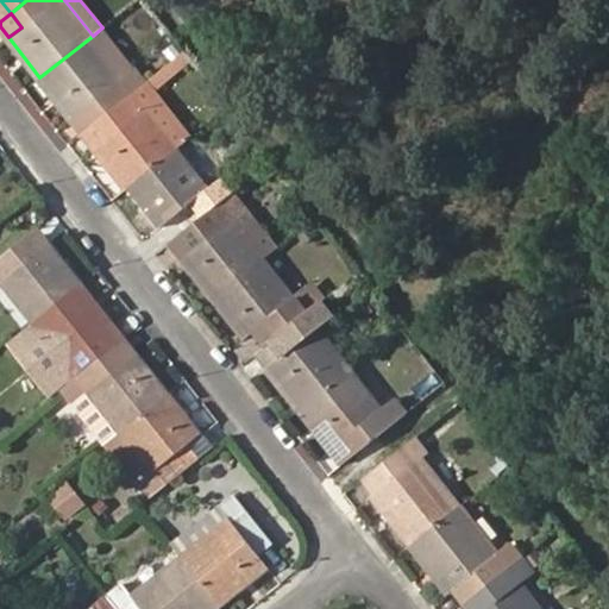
[(93,36),(39,77),(71,118),(86,107),(96,120),(146,82),(102,27),(93,36)]
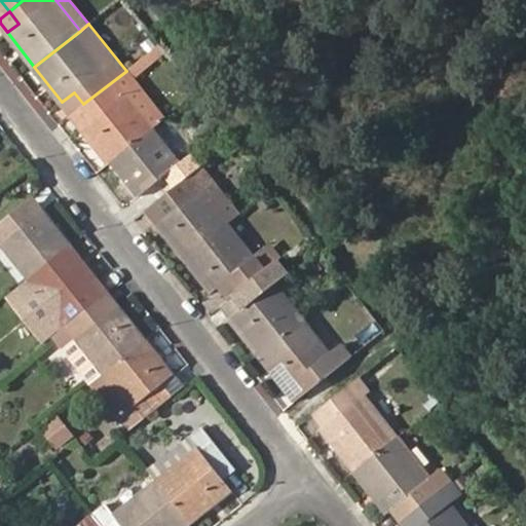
[(165,51),(160,44),(127,70),(134,77),(165,51)]
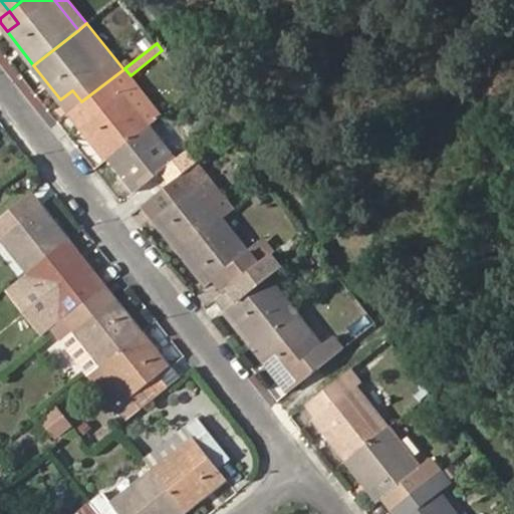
[(164,115),(131,75),(124,68),(123,69),(134,82),(124,89),(152,124),(164,115)]
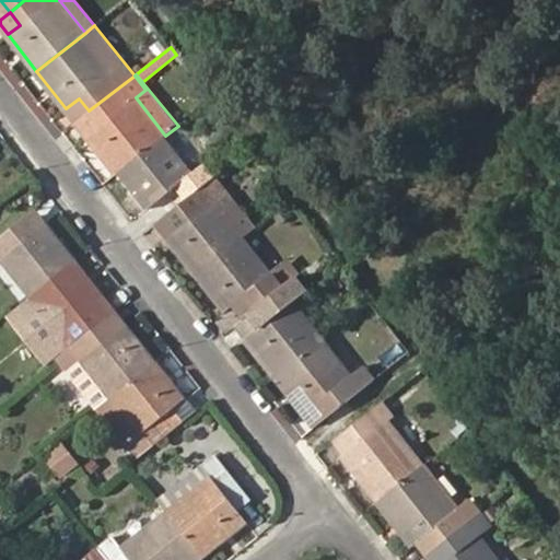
[(98,124),(86,135),(117,173),(165,136),(136,97),(146,90),(135,76),(89,111),(98,124)]
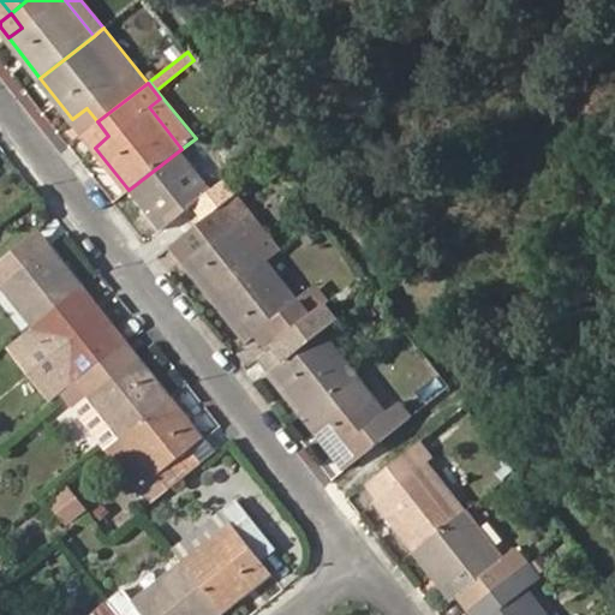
[(218,121),(232,109),(219,93),(204,105),(218,121)]
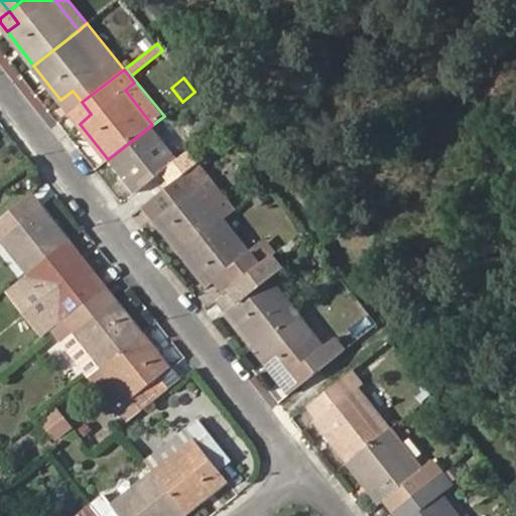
[(73,91),(60,100),(70,111),(82,102),(73,91)]
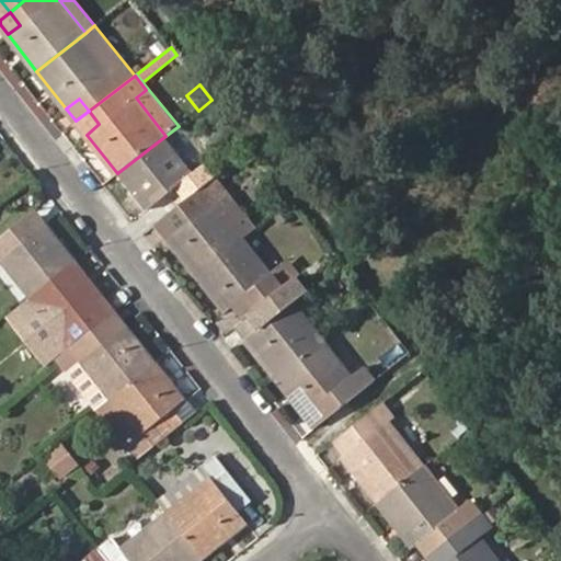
[(89,111),(76,121),(87,135),(99,124),(89,111)]
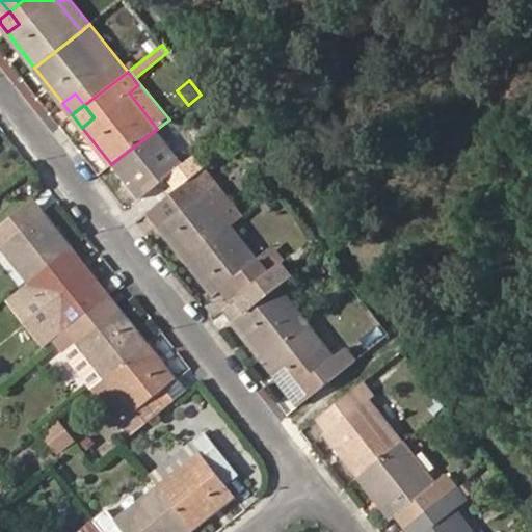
[(138,198),(151,189),(161,203),(205,169),(193,155),(184,163),(157,129),(111,164),(138,198)]
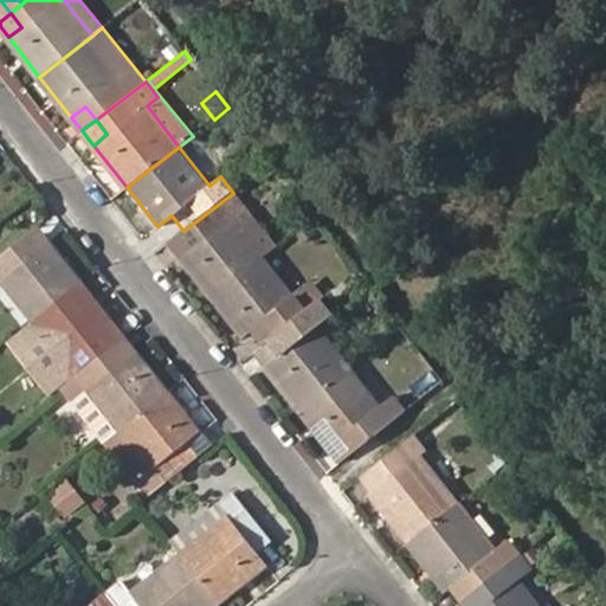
[(182,256),(213,295),(264,255),(233,216),(243,208),(244,207),(233,193),(184,231),(194,245),(182,256)]
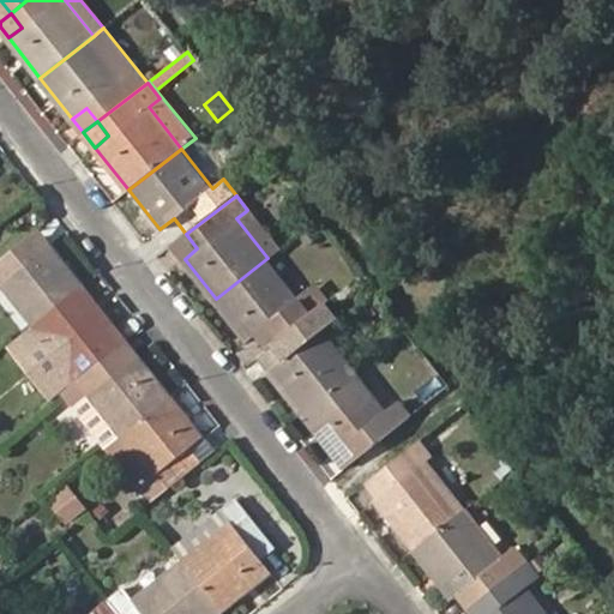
[(268,258),(277,250),(246,211),(236,218),(268,258)]
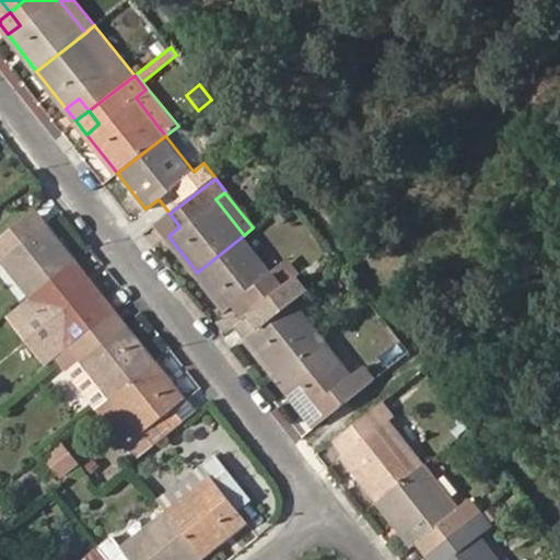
[(170,213),(158,222),(168,236),(179,226),(170,213)]
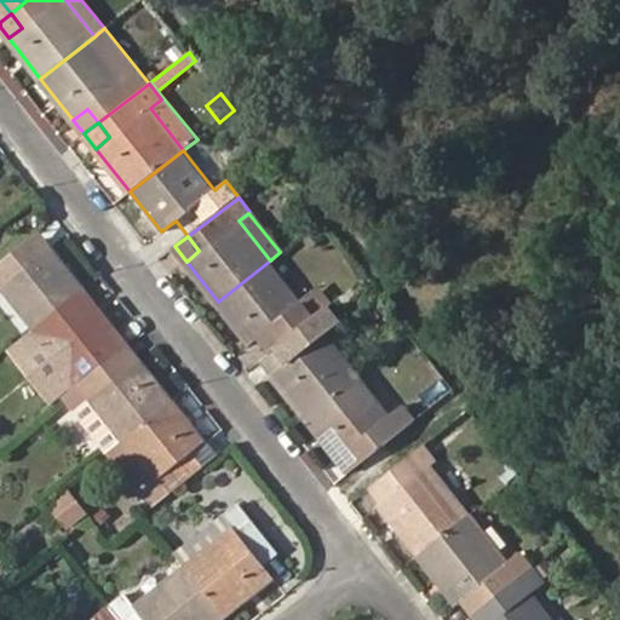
[(0,276),(5,283),(0,287),(32,328),(85,287),(52,246),(38,258),(26,242),(0,262),(0,276)]
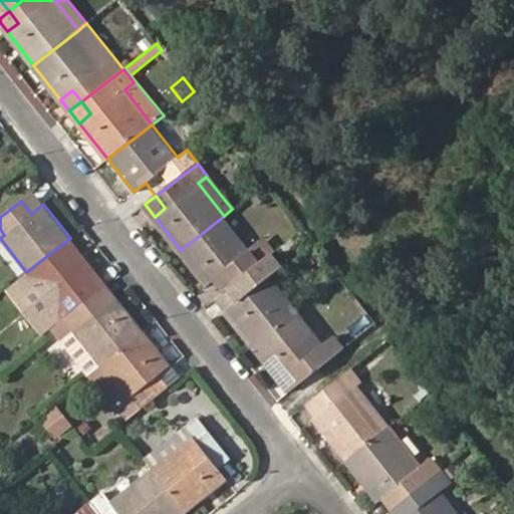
[(181,250),(206,282),(212,278),(217,274),(228,289),(271,255),(260,242),(250,249),(224,216),(181,250)]
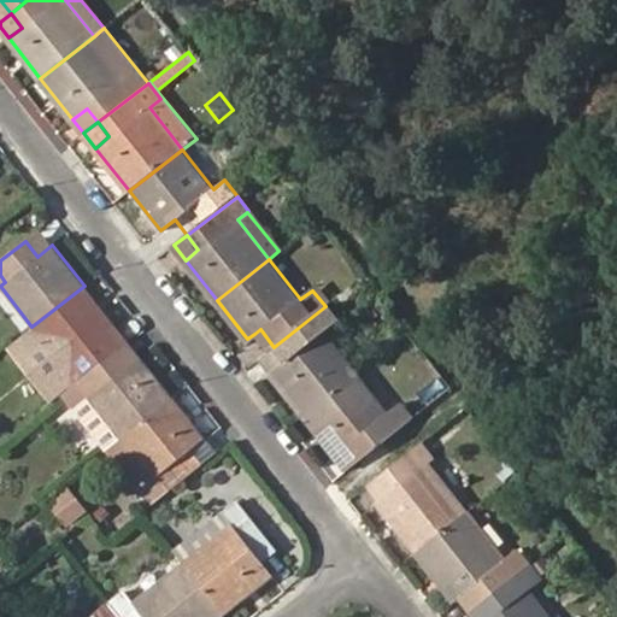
[(64,369),(52,378),(63,393),(117,350),(106,335),(117,327),(84,286),(31,327),(64,369)]
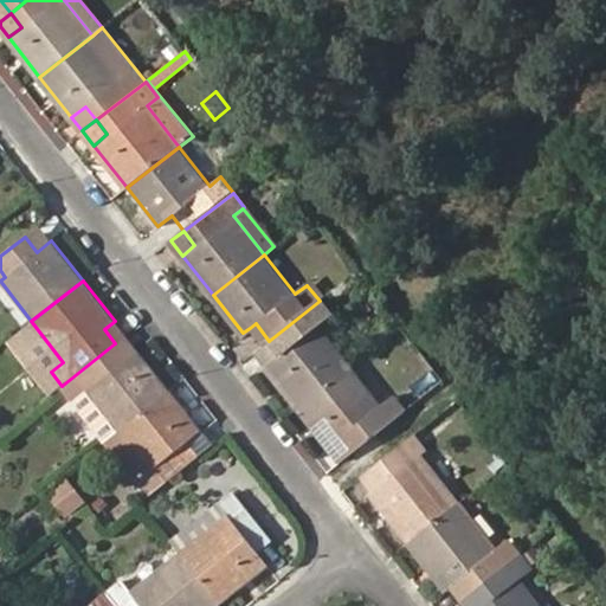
[(330,315),(320,301),(269,341),(278,355),(268,363),(300,406),(352,365),(320,324),(330,315)]
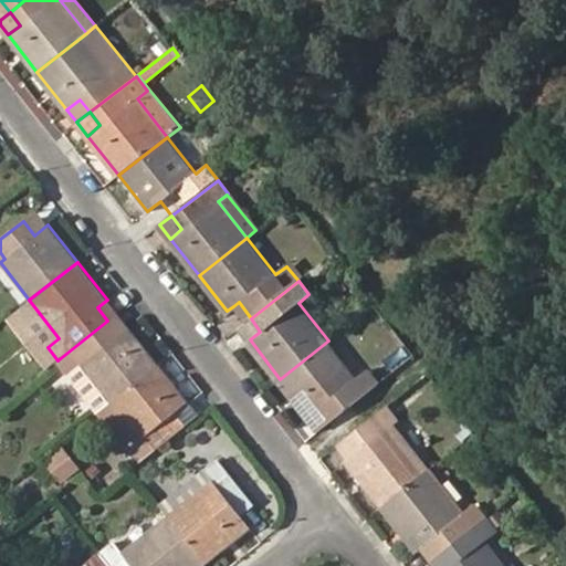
[(29,300),(18,310),(48,347),(59,338),(29,300)]
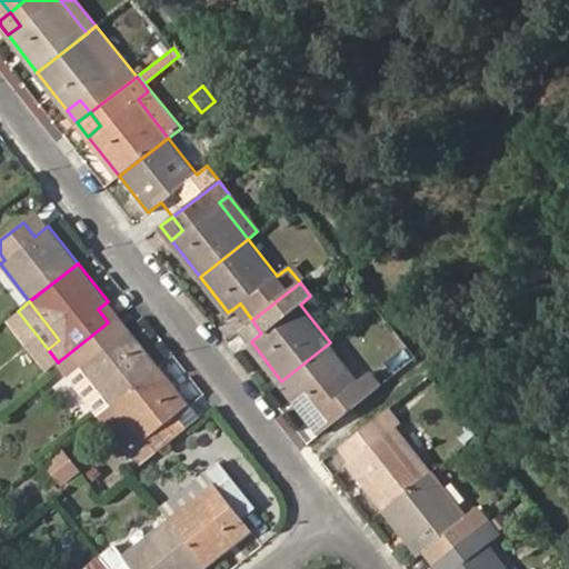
[(108,322),(118,315),(108,301),(98,309),(108,322)]
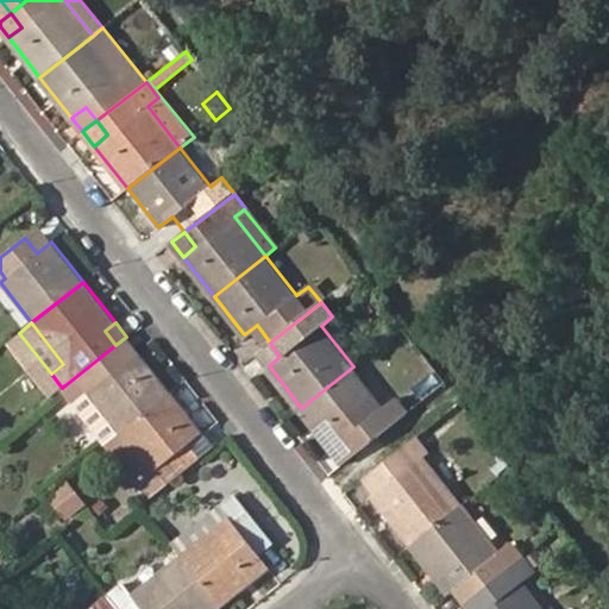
[(257,325),(251,330),(264,347),(270,343),(257,325)]
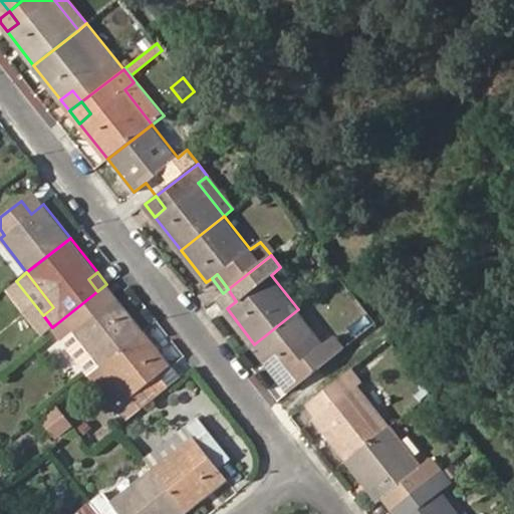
[(116,296),(106,284),(97,291),(106,303),(116,296)]
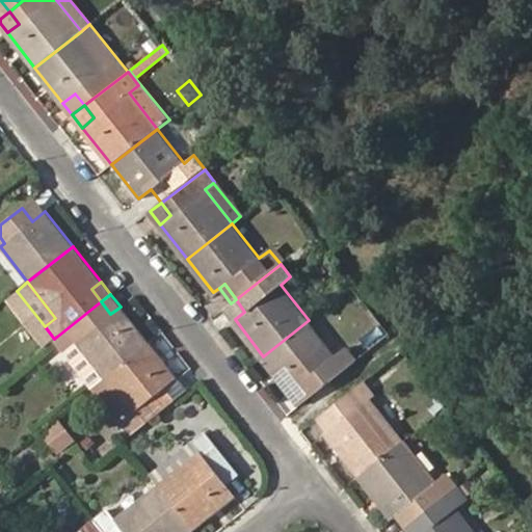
[(263,356),(235,319),(244,312),(236,299),(231,303),(221,311),(260,358),(263,356)]
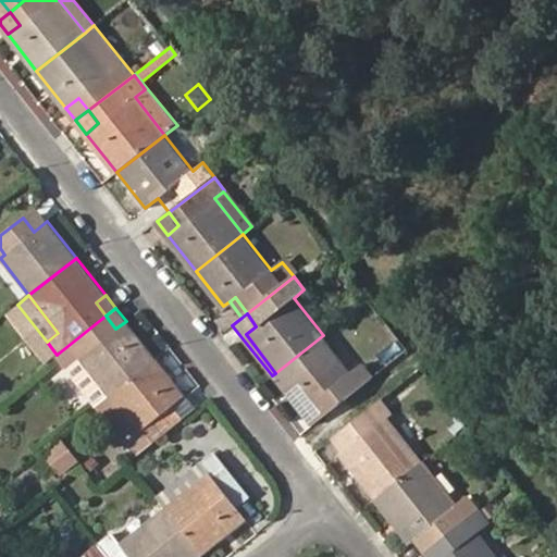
[(106,316),(57,355),(97,405),(156,359),(126,321),(115,329),(106,316)]
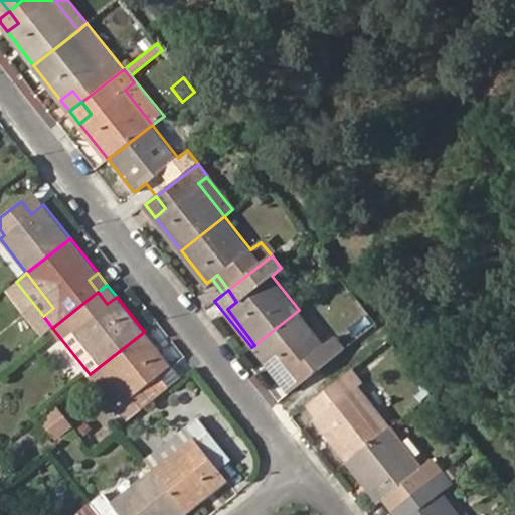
[(326,344),(299,310),(254,345),(282,379),(294,369),(303,381),(343,349),(334,337),(326,344)]
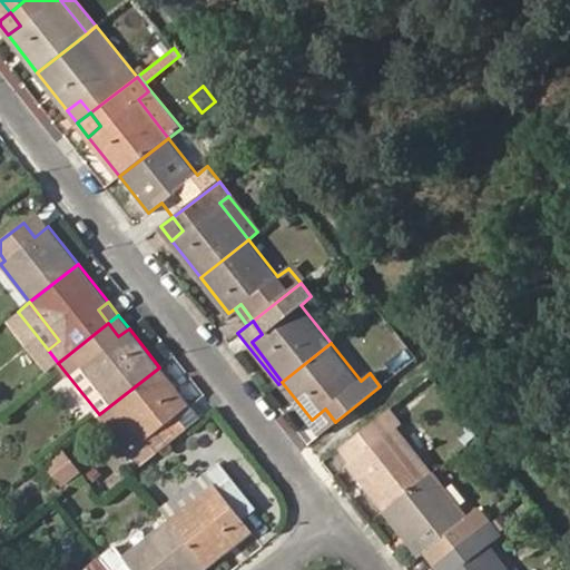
[(99,414),(139,465),(186,430),(175,415),(188,404),(159,367),(99,414)]
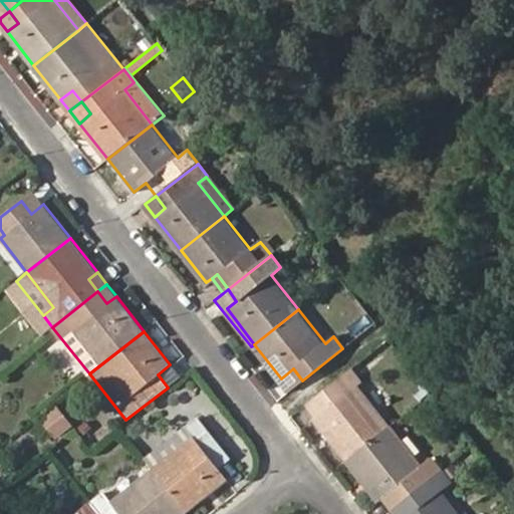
[(251,346),(287,393),(302,380),(293,368),(281,378),(254,344),(251,346)]
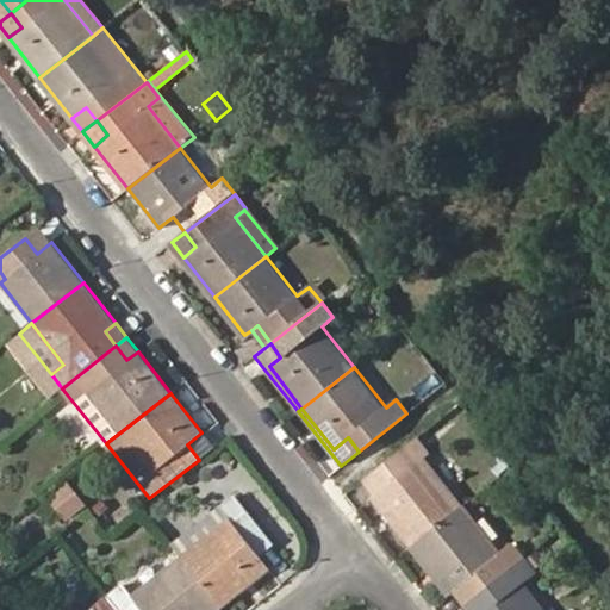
[(427,459),(431,455),(417,437),(405,447),(418,461),(424,456),(427,459)]
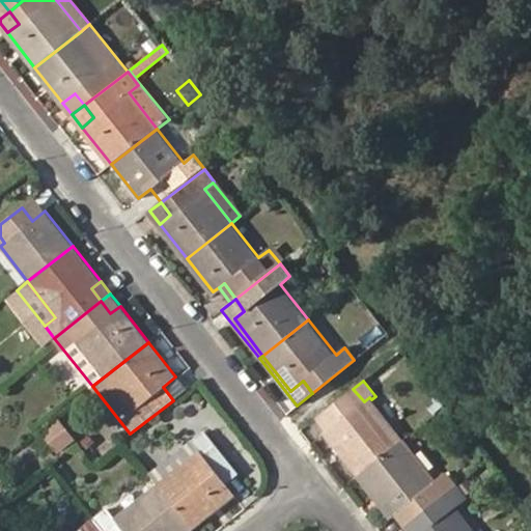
[(335,423),(325,431),(359,475),(403,440),(371,399),(369,397),(364,401),(353,389),(325,411),(335,423)]
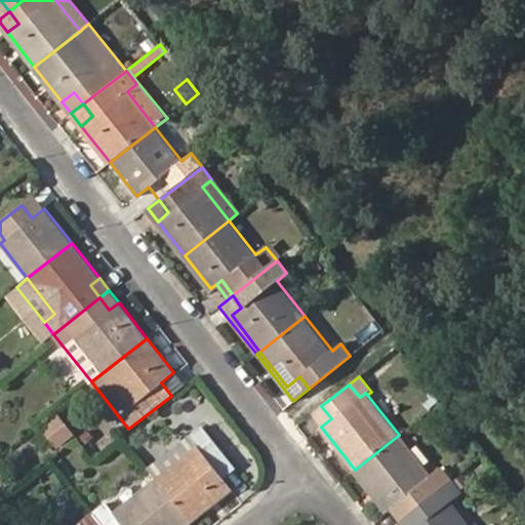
[(42,429),(58,450),(75,437),(58,415),(42,429)]
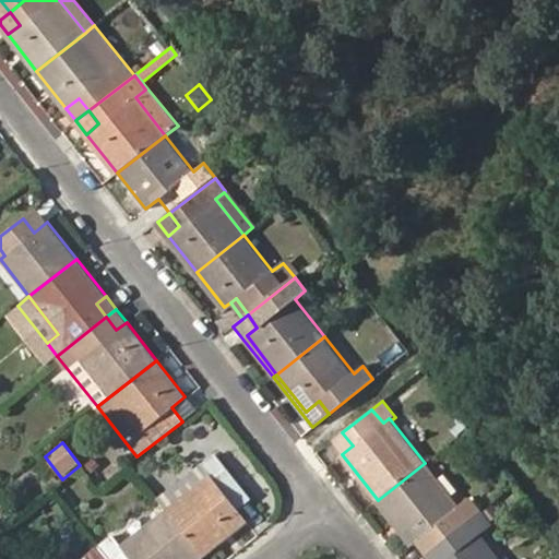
[(203,557),(247,521),(237,509),(249,499),(213,454),(157,499),(165,509),(203,557)]
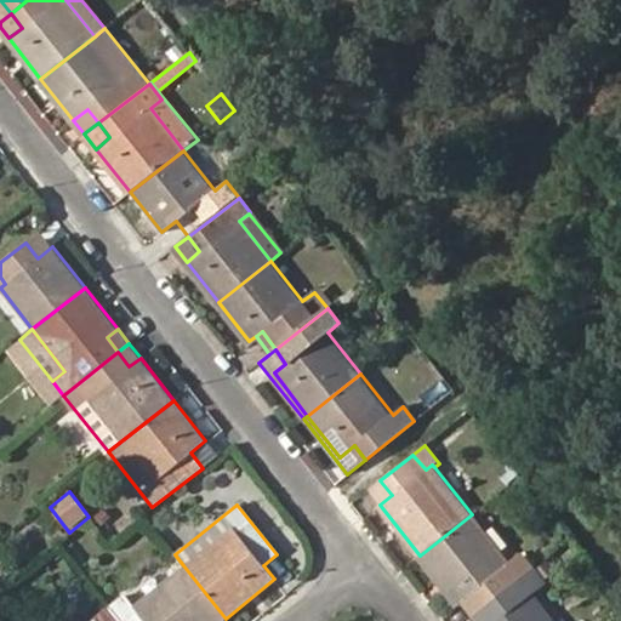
[(459,604),(471,593),(483,609),(533,570),(520,556),(511,564),(472,514),(420,556),(459,604)]
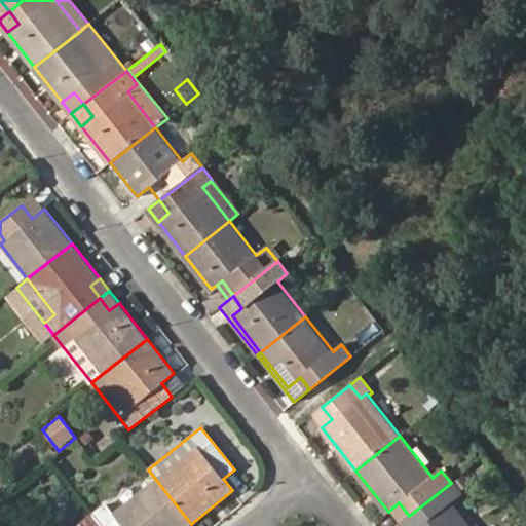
[(187,525),(191,524),(155,479),(113,514),(105,503),(92,513),(101,523),(103,525),(187,525)]
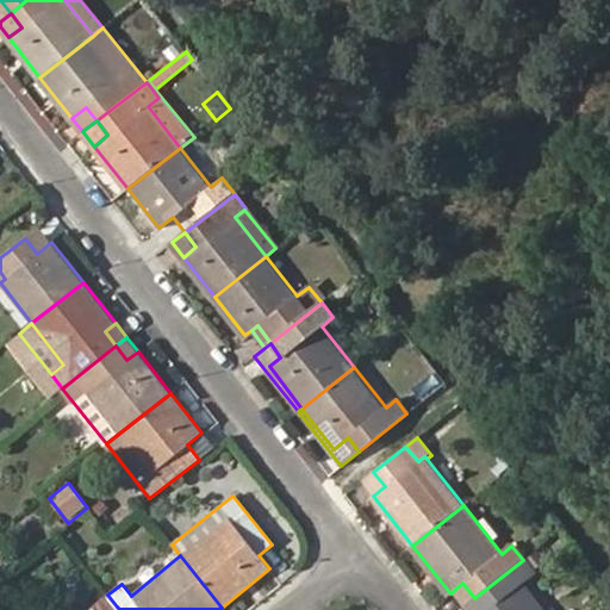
[(546,609),(524,583),(534,574),(523,560),(474,598),(484,609),(546,609)]
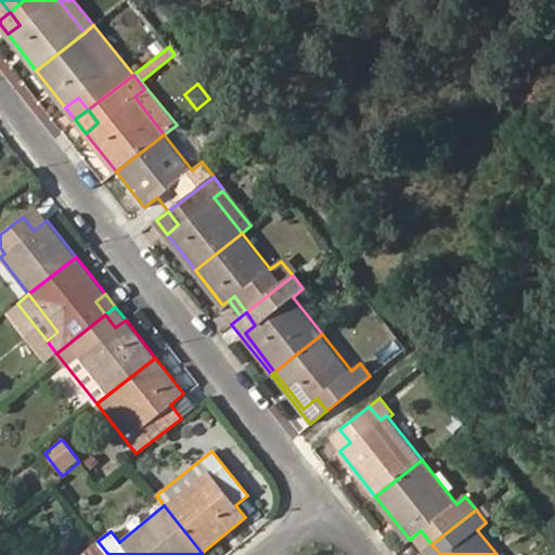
[(102,554),(106,552),(98,541),(80,554),(102,554)]
